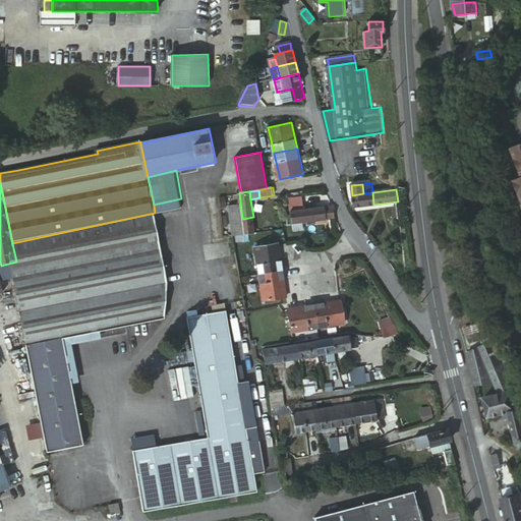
[(354,207),(373,205),(372,192),(363,193),(352,195),(354,207)]
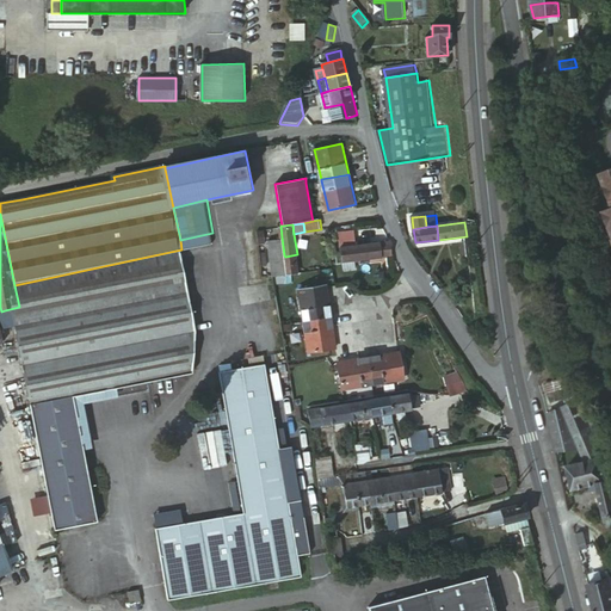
[(340,234),(341,248),(358,246),(357,232),(340,234)]
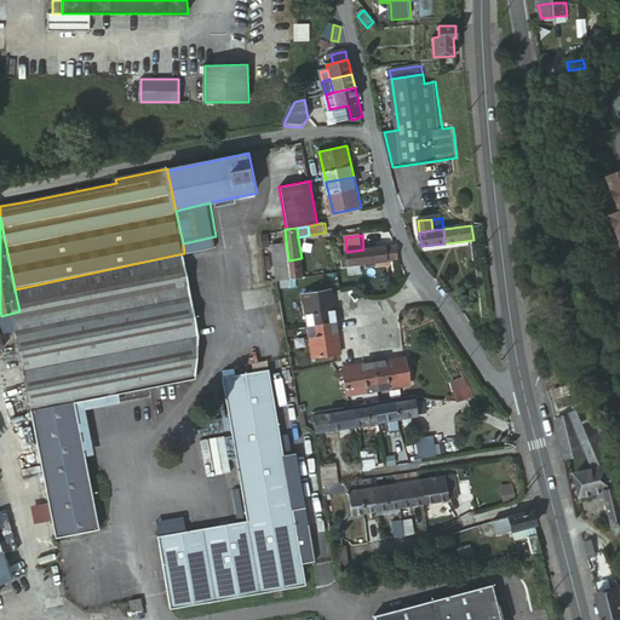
[(184,253),(184,254),(218,248),(216,236),(183,244),(184,253)]
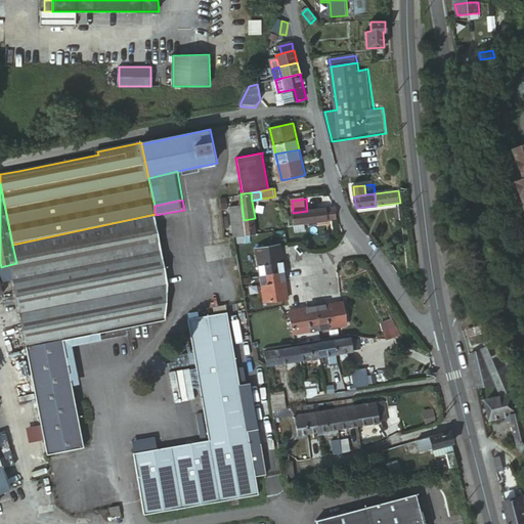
[(244,219),(242,204),(231,205),(233,220),(244,219)]
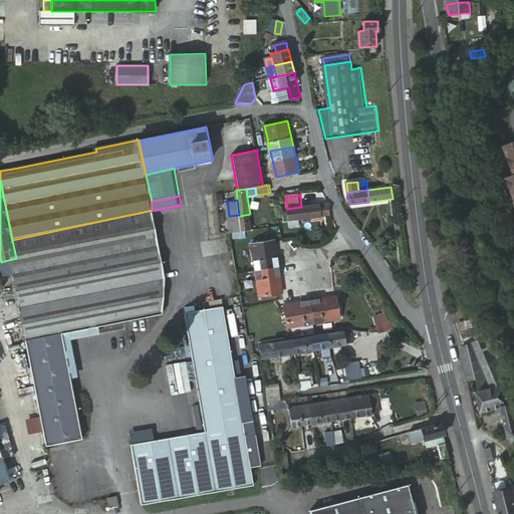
[(331,215),(329,204),(320,205),(322,216),(331,215)]
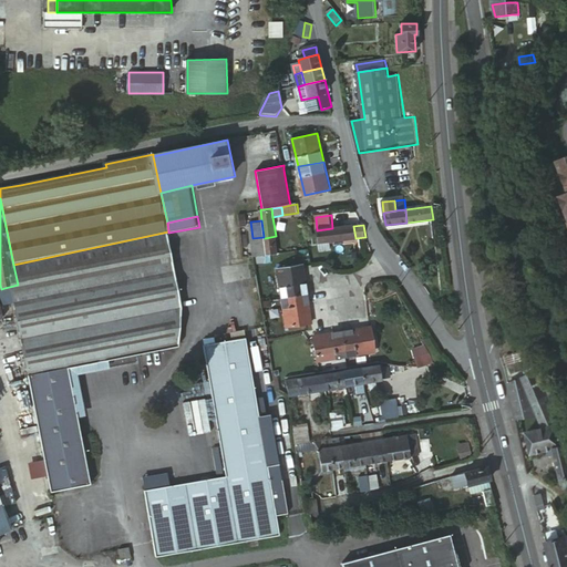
[(334,241),(356,238),(353,226),(333,228),(334,241)]
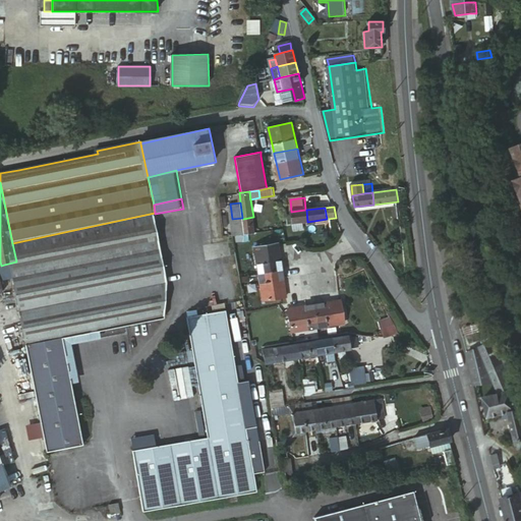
[(292,223),(307,222),(306,210),(305,210),(291,212),(292,223)]
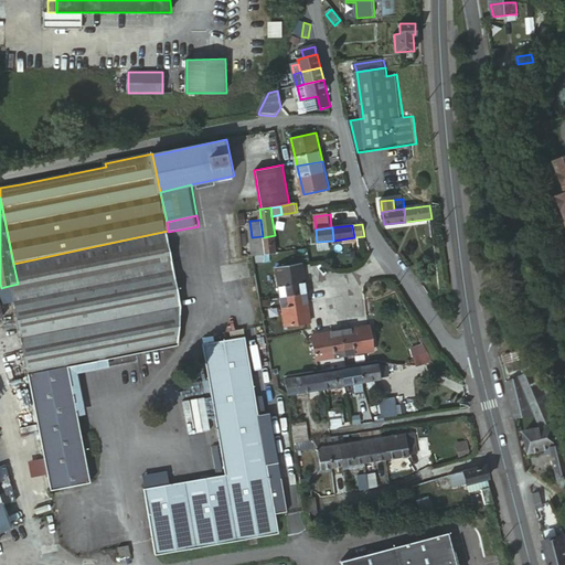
[(35,374),(76,365),(182,343),(185,315),(168,232),(168,231),(13,264),(18,284),(20,300),(35,374)]
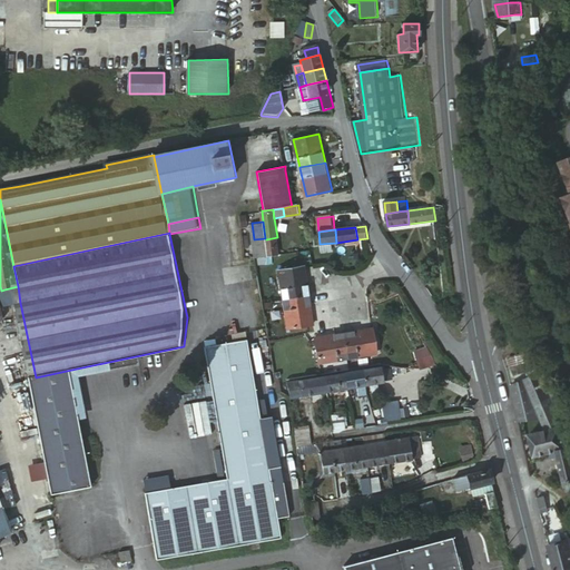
[(266,247),(278,246),(277,237),(266,239),(266,247)]
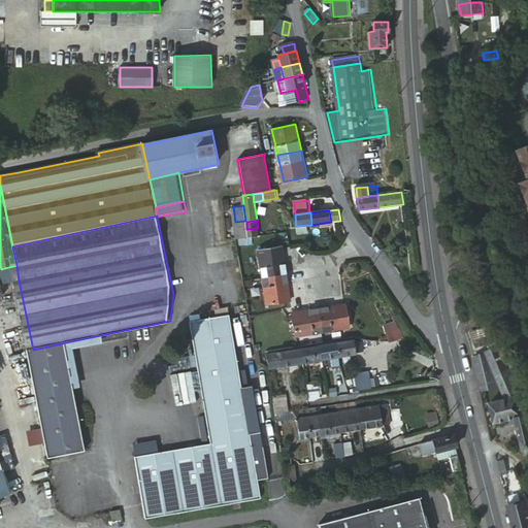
[(235,222),(238,238),(248,237),(246,229),(246,222),(245,221),(235,222)]
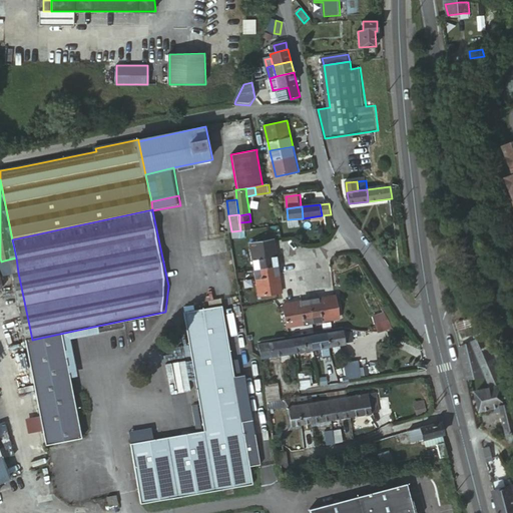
[(240,230),(251,228),(250,221),(239,222),(240,230)]
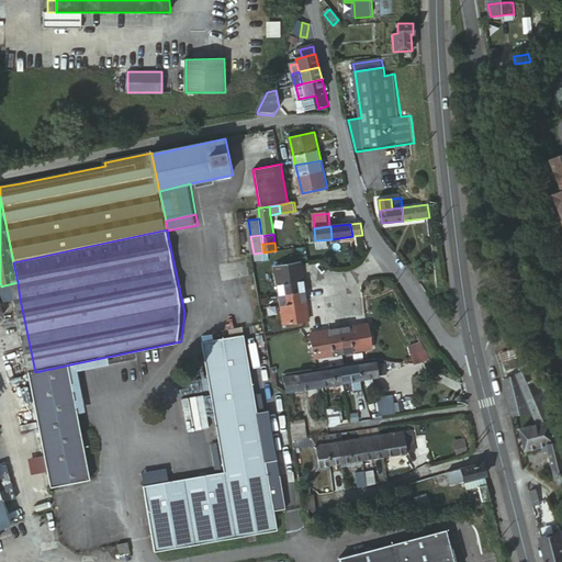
[(281,294),(305,291),(302,263),(278,266),(281,294)]
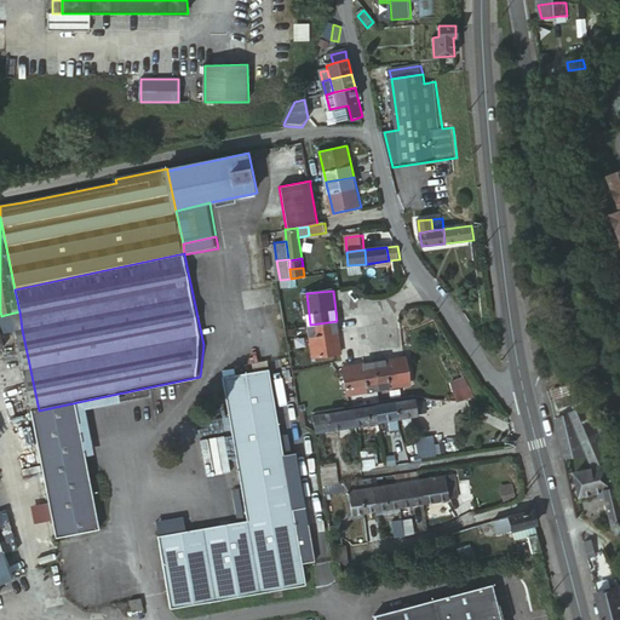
[(9,332),(22,329),(19,311),(5,315),(9,332)]
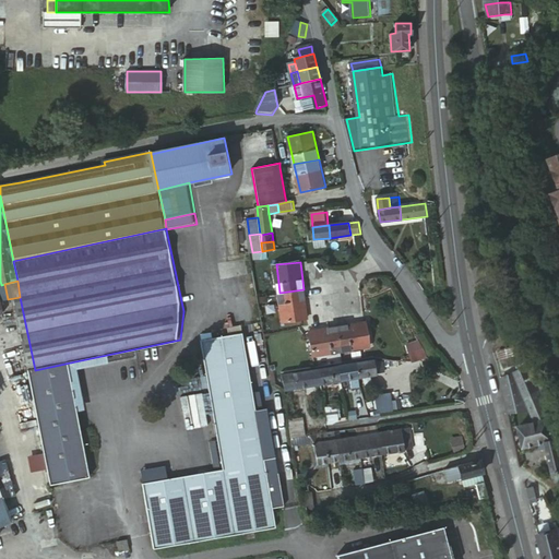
[(307,319),(304,289),(280,293),(283,322),(307,319)]
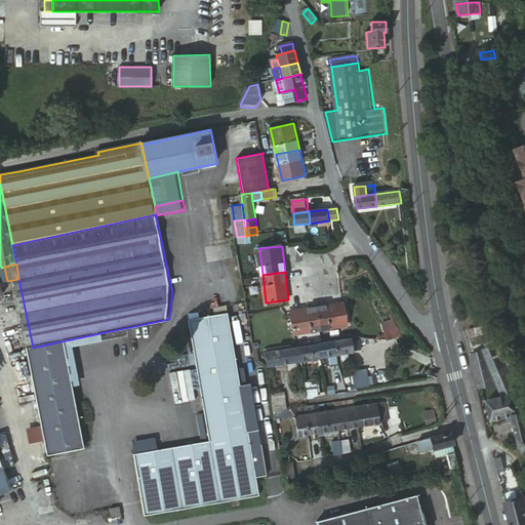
[(345,304),(318,308),(321,330),(349,326),(345,304)]
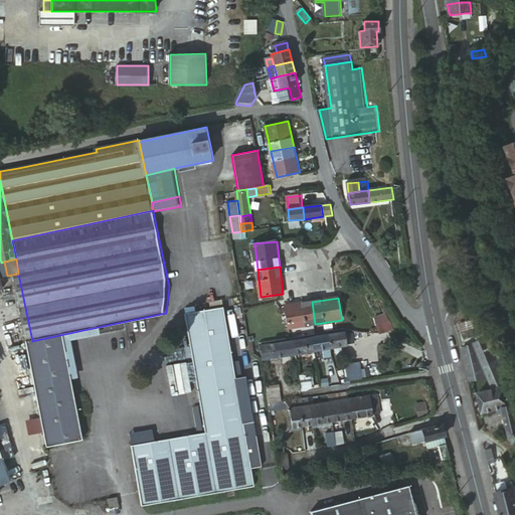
[(315,324),(312,302),(286,306),(289,328),(315,324)]
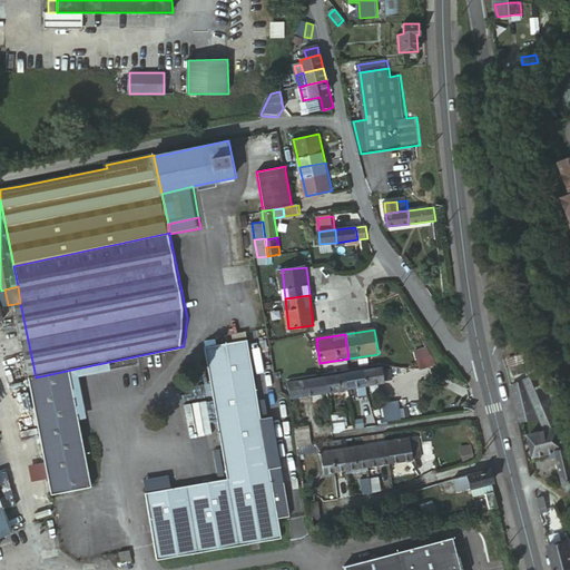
[(209,345),(216,384),(257,377),(251,338),(237,341),(209,345)]
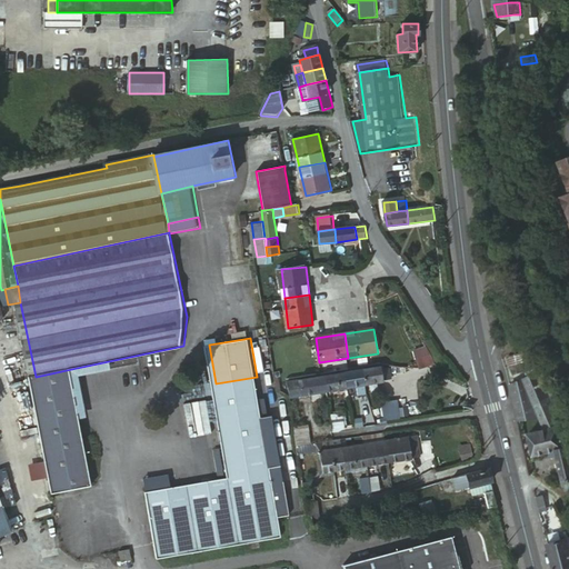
[(418,360),(420,369),(433,366),(430,357),(418,360)]
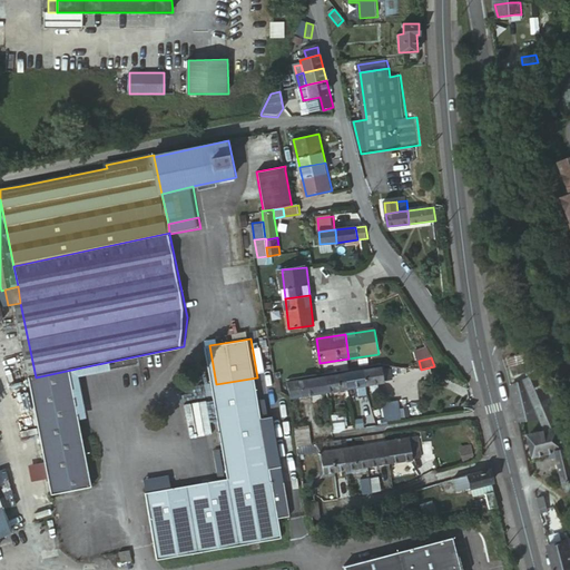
[(383,370),(382,367),(364,371),(366,384),(384,382),(384,380),(383,370)]
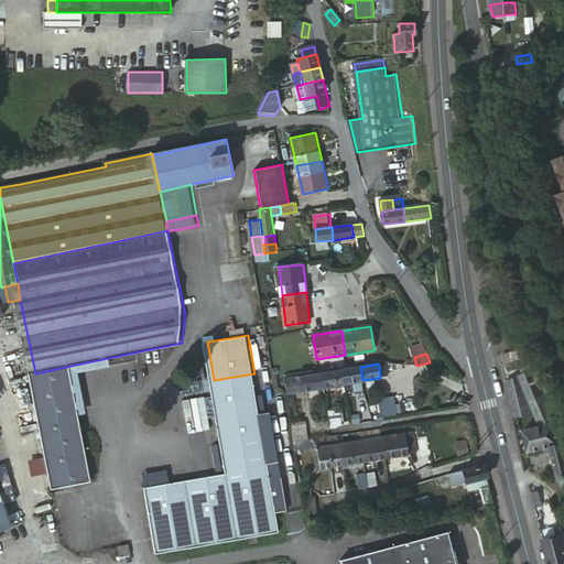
[(35,373),(45,423),(86,416),(76,365),(35,373)]
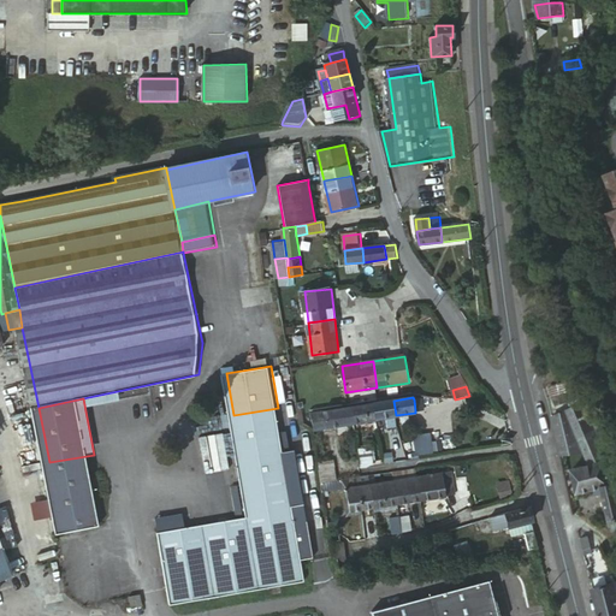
[(396,415),(394,401),(374,403),(377,419),(389,416),(396,415)]
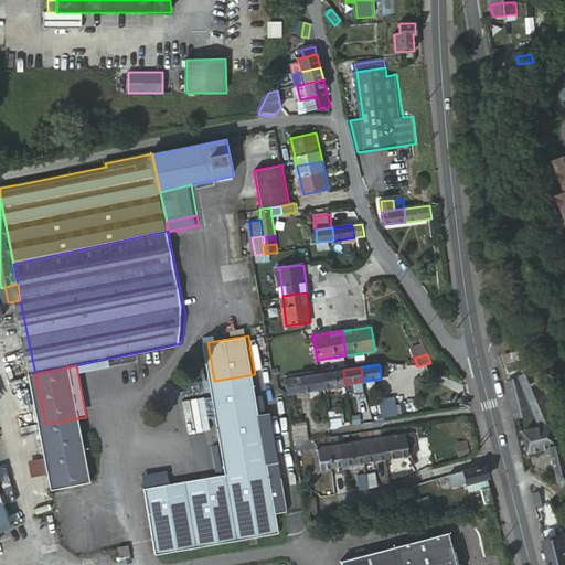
[(343,370),(322,373),(324,387),(340,385),(345,384),(343,370)]
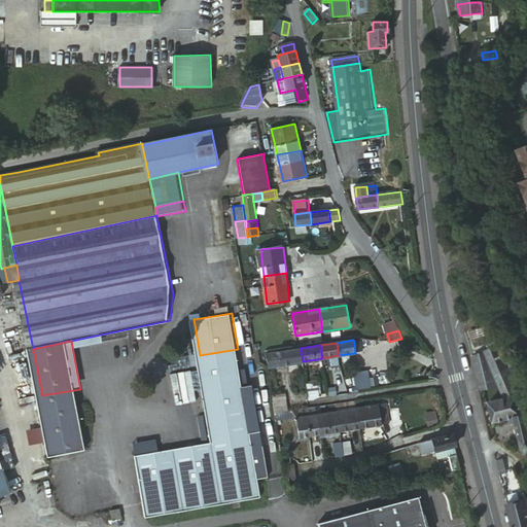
[(498,346),(473,357),(481,390),(502,386),(514,383),(498,346)]
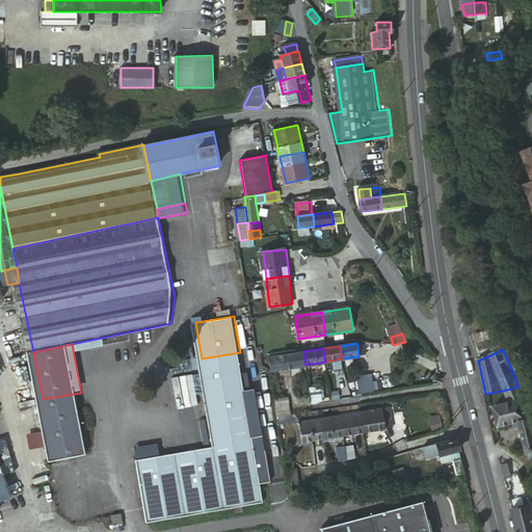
[(302,351),(282,355),(283,369),(306,365),(303,351),(302,351)]
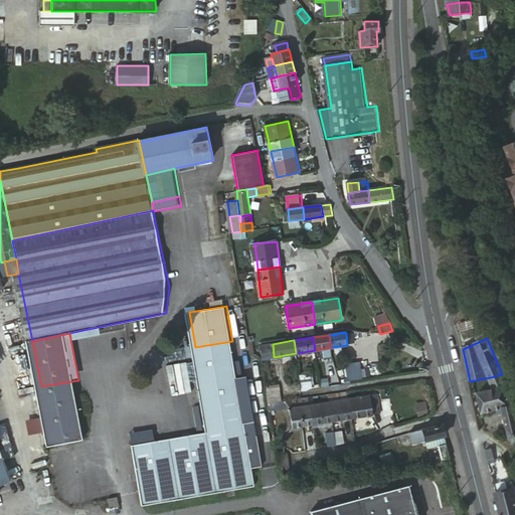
[(214,461),(251,455),(232,341),(195,347),(204,403),(208,428),(209,431),(214,461)]
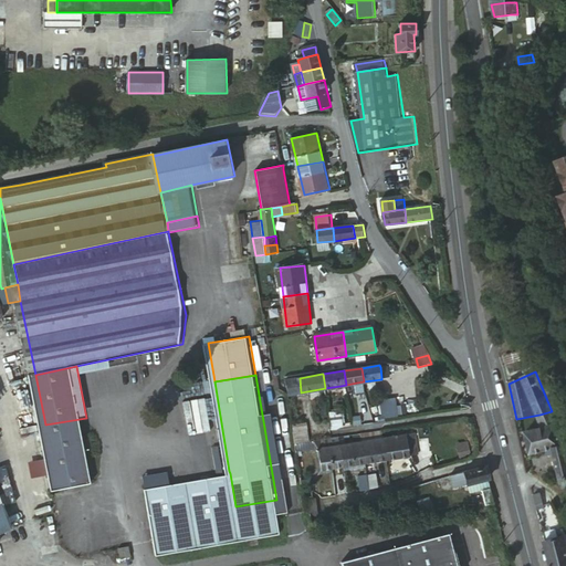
[(286,380),(289,395),(301,392),(300,378),(286,380)]
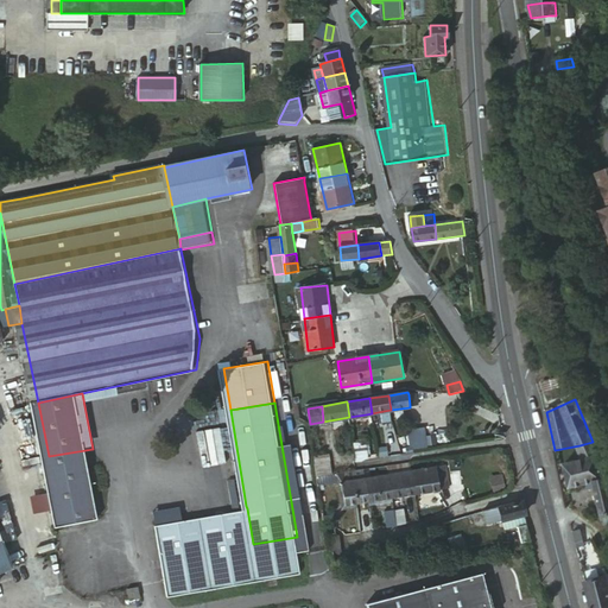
[(385,422),(393,420),(391,411),(391,410),(384,411),(385,422)]
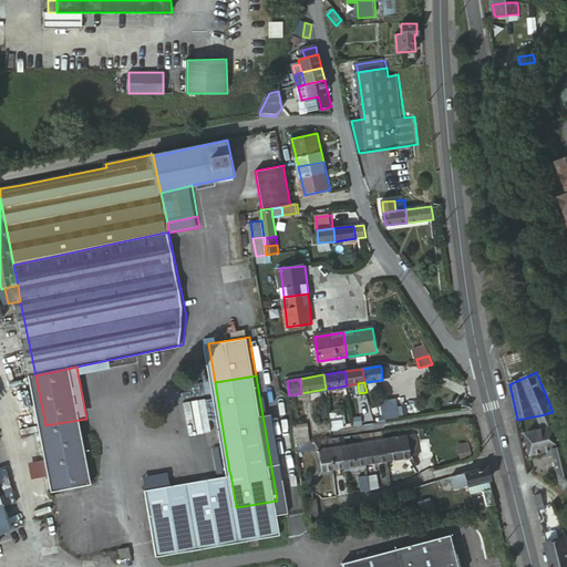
[(395,398),(379,401),(382,419),(403,414),(402,405),(397,406),(395,398)]
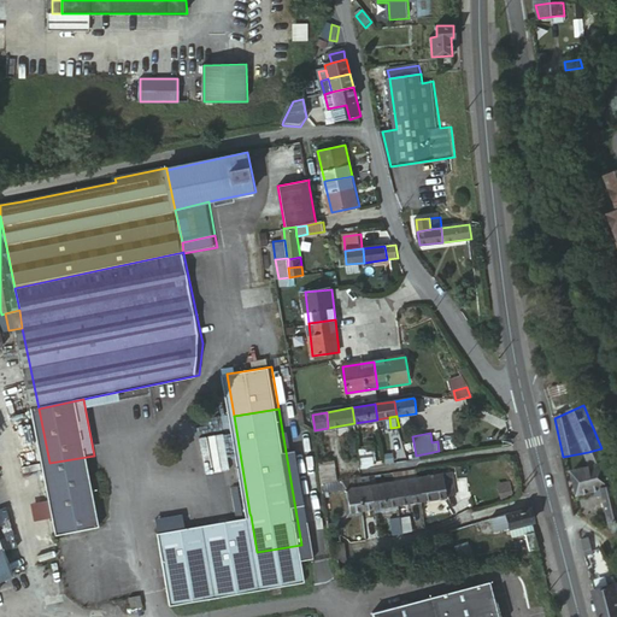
[(362,447),(364,468),(368,468),(375,462),(374,447),(362,447)]
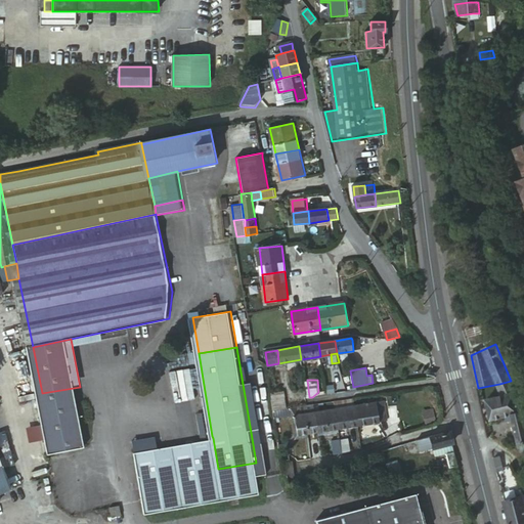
[(516,393),(511,381),(499,384),(503,395),(487,399),(492,419),(507,415),(512,413),(523,410),(522,408),(518,409),(515,394),(516,393)]
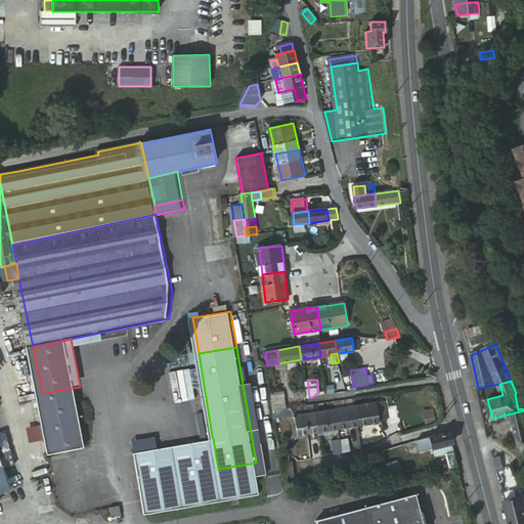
[(80,387),(42,393),(54,453),(91,446),(80,387)]
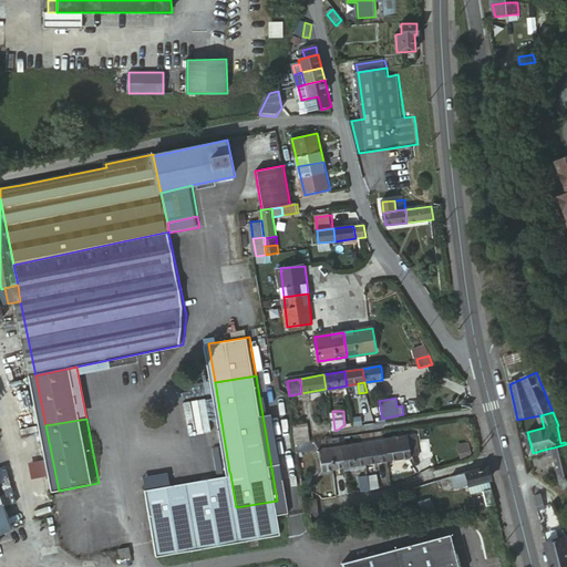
[(294,424),(296,444),(305,443),(303,440),(307,439),(306,423),(294,424)]
